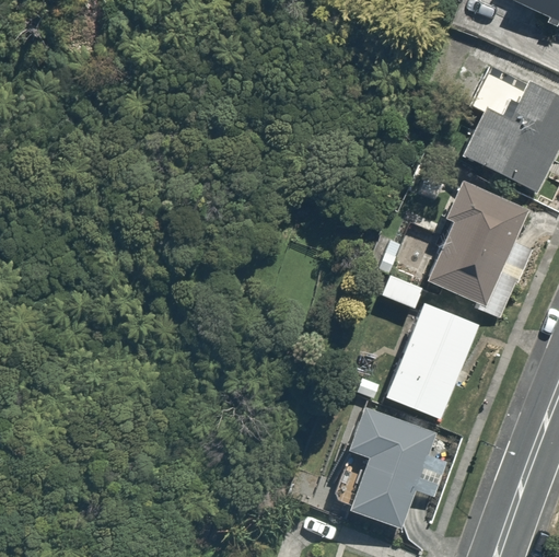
[(558,0),(522,0),(551,14),(549,19),(558,23),(558,0)]
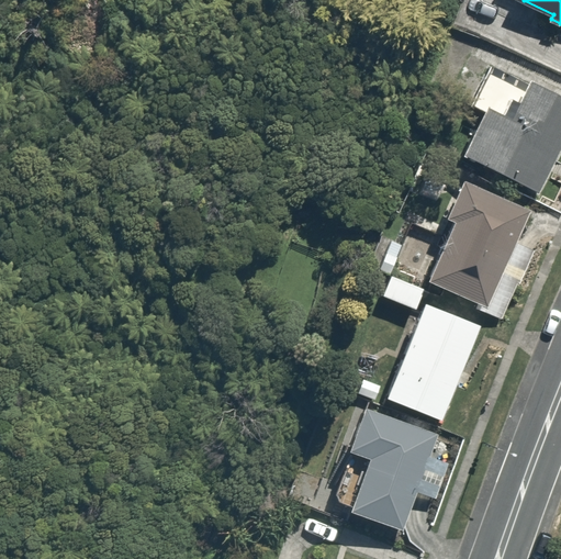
[(560,96),(495,64),(474,104),(486,110),(462,159),(538,197),(560,151),(560,96)]
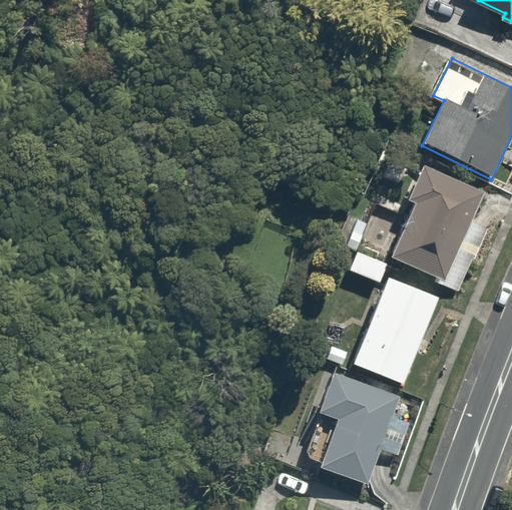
[(484,195),(422,163),(405,197),(412,200),(384,257),(464,297),(495,234),(471,221),(484,195)]
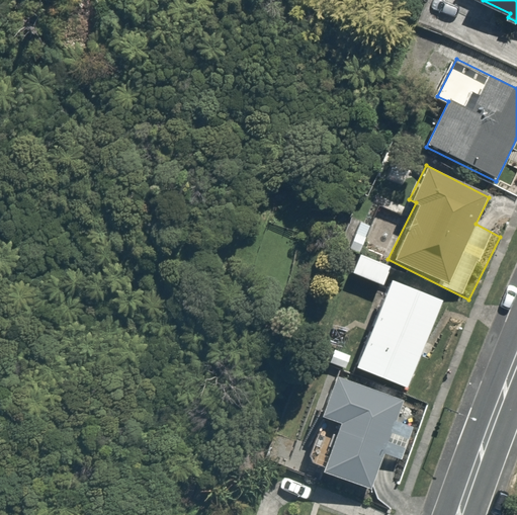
[(391,266),(360,252),(351,272),(382,285),(391,266)]
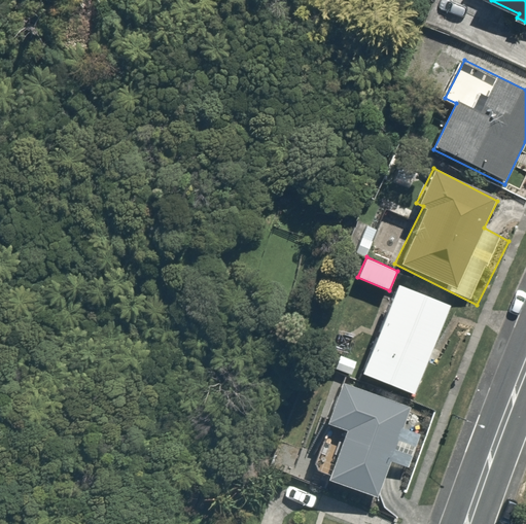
[(453,303),(404,280),(362,371),(412,393),(453,303)]
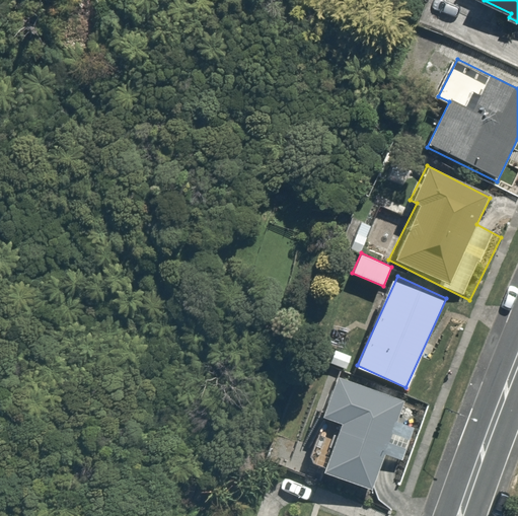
[(404,404),(336,374),(297,461),(369,494),(384,460),(402,469),(422,428),(398,418),(404,404)]
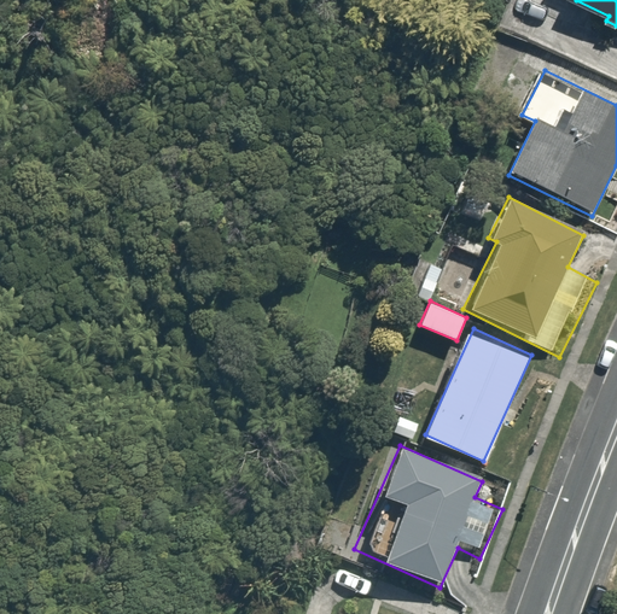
All buildings are outlined.
